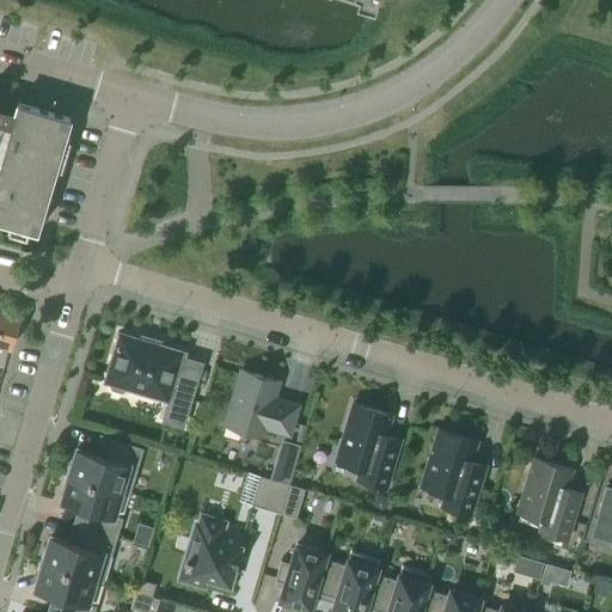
[(0,219),(36,230),(63,138),(69,116),(16,101),(16,103),(0,98),(0,219)]
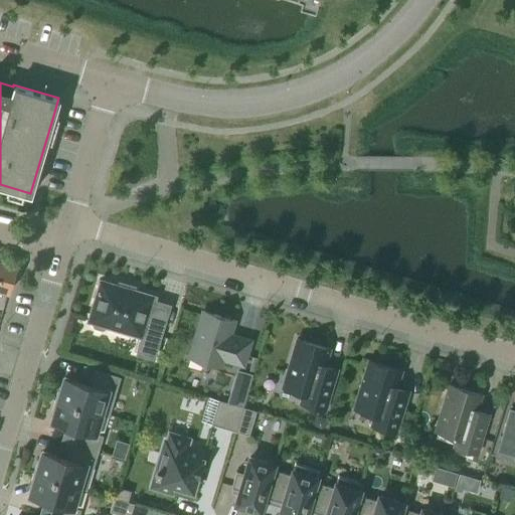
[(0,291),(8,293),(16,266),(0,261),(0,291)]
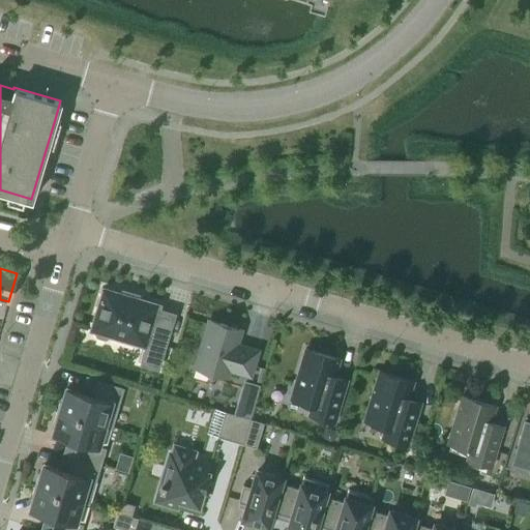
[(155,305),(156,303),(135,297),(136,295),(134,294),(133,297),(125,295),(126,292),(124,292),(123,294),(104,288),(91,328),(95,329),(94,331),(97,335),(105,337),(109,335),(109,333),(146,345),(141,362),(143,362),(156,366),(157,367),(174,313),(172,313),(172,314),(158,310),(159,306),(158,305),(158,306),(155,305)]
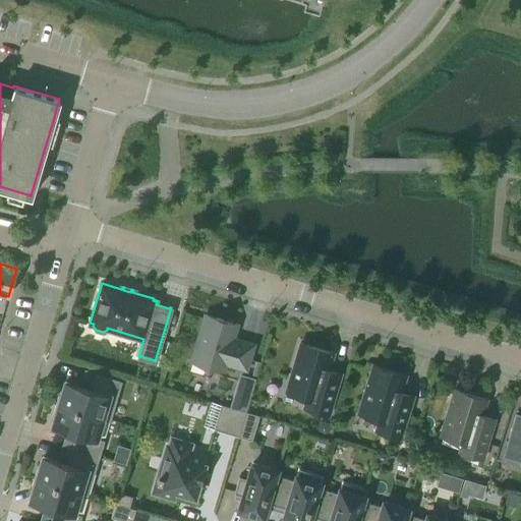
[(232,339),(237,324),(205,313),(191,360),(223,369),(225,362),(246,369),(253,344),(240,340),(240,341),(232,339)]
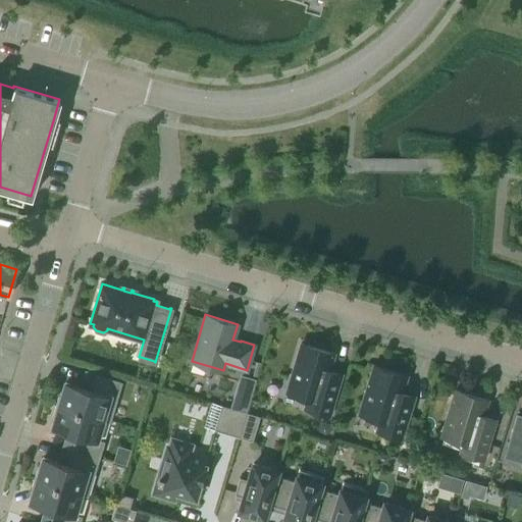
[(301,343),(286,390),(306,397),(303,407),(329,415),(342,373),(341,372),(328,369),(333,352),(301,343)]
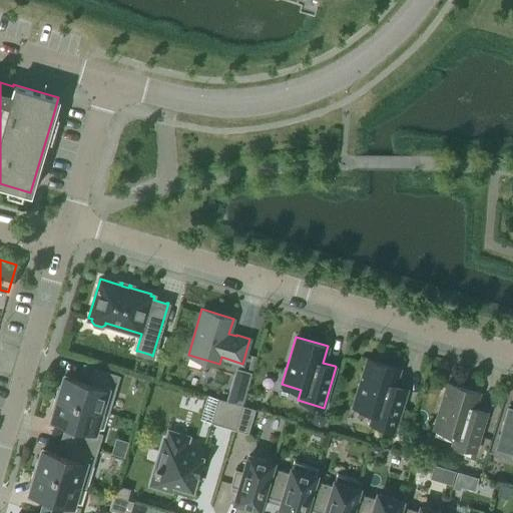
[(367,358),(353,406),(372,412),(369,422),(395,431),(408,389),(406,388),(395,385),(400,368),(367,358)]
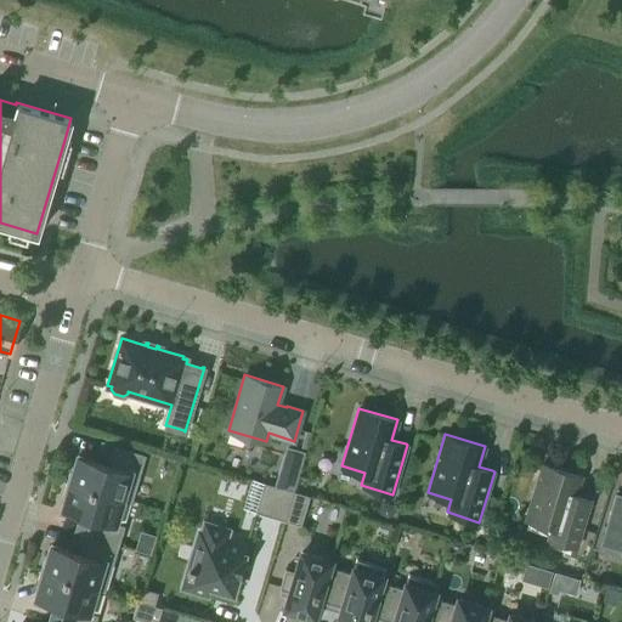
[(67,480),(131,499),(145,454),(109,444),(108,446),(112,446),(108,457),(100,454),(97,461),(78,454),(74,468),(72,467),(67,480)]
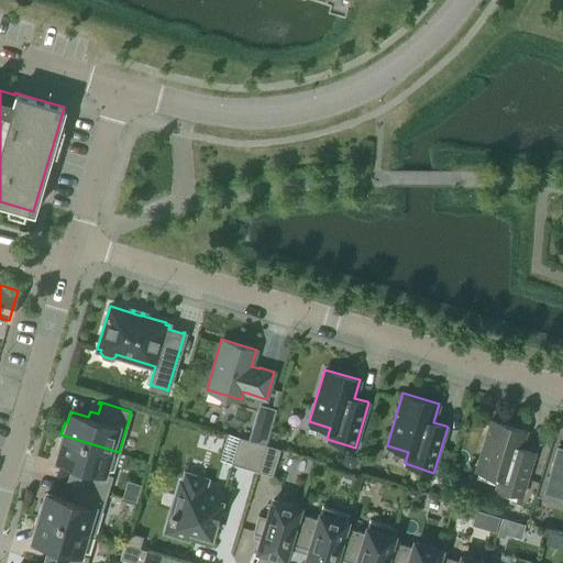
[(490,419),(476,470),(498,476),(495,486),(522,495),(536,452),(533,452),(520,448),(526,430),(490,419)]
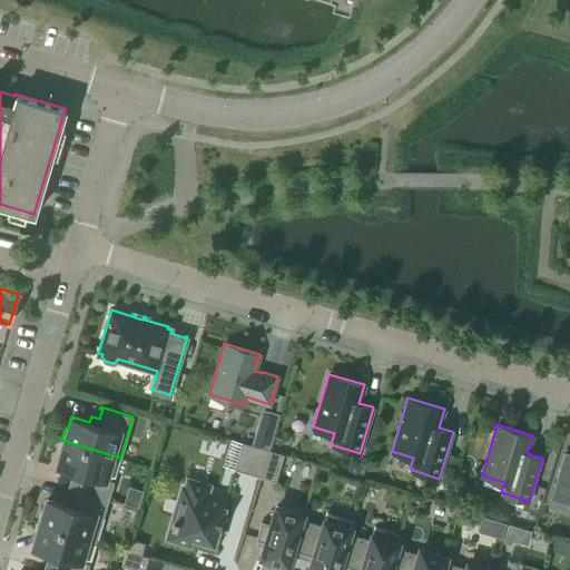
[(120,458),(61,440),(58,453),(60,454),(57,465),(76,471),(74,477),(81,479),(78,490),(108,499),(114,481),(105,478),(111,457),(120,459),(120,458)]
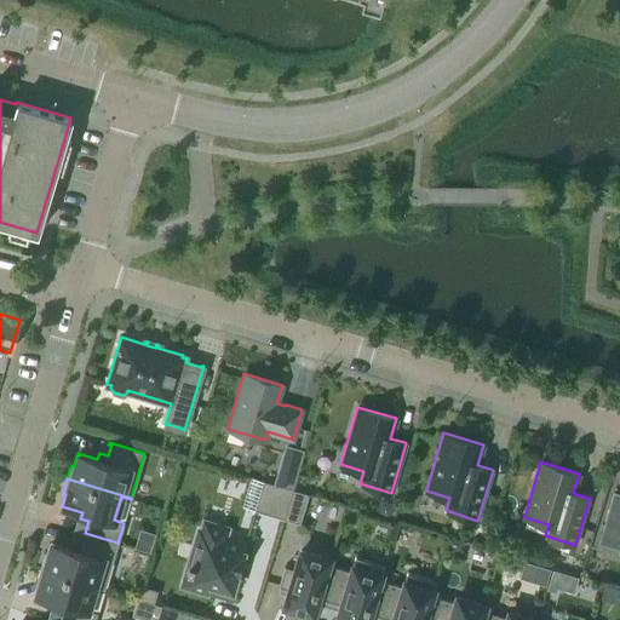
[(283,518),(292,489),(263,481),(254,510),(283,518)]
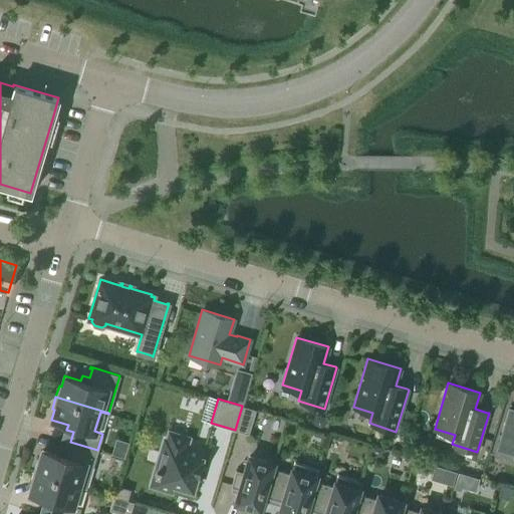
[(242,406),(235,430),(248,434),(255,410),(242,406)]
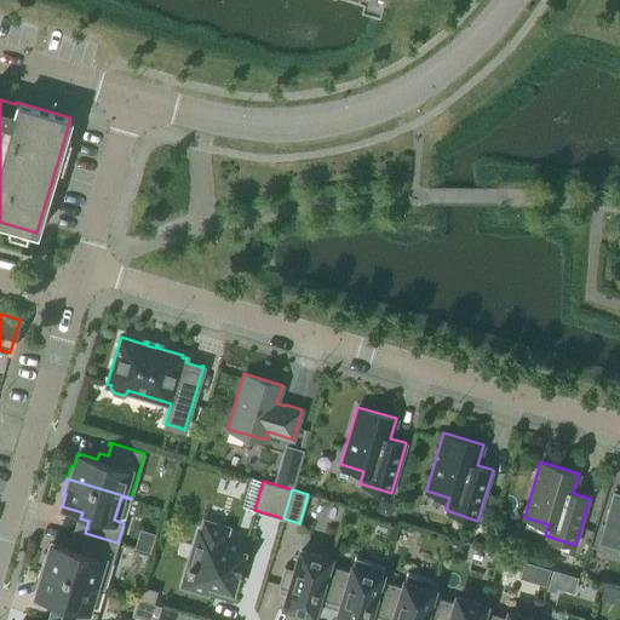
[(619,546),(619,493),(614,492),(600,541),(619,546)]
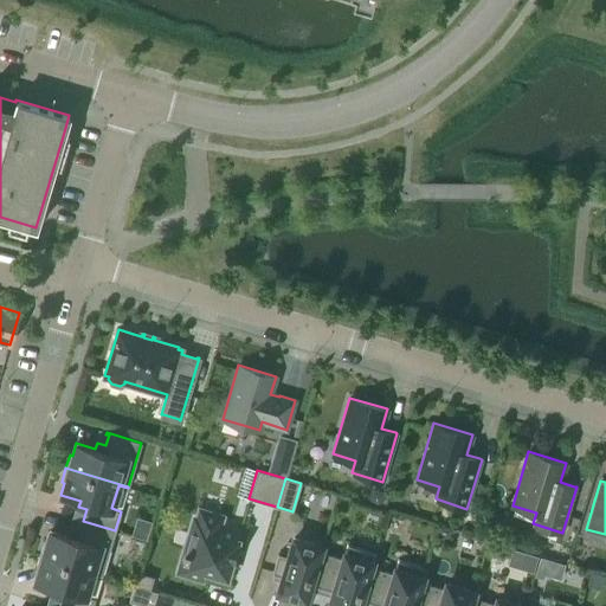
[(372,487),(367,500),(381,503),(386,491),(372,487)]
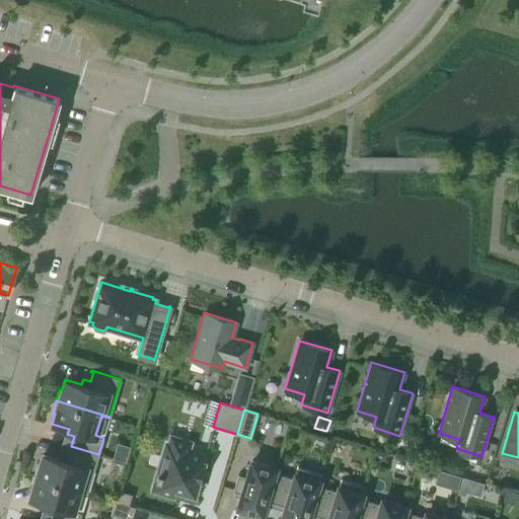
[(165,443),(152,490),(174,496),(176,489),(194,494),(198,479),(200,479),(204,465),(202,465),(205,454),(188,449),(190,442),(170,436),(168,444),(165,443)]
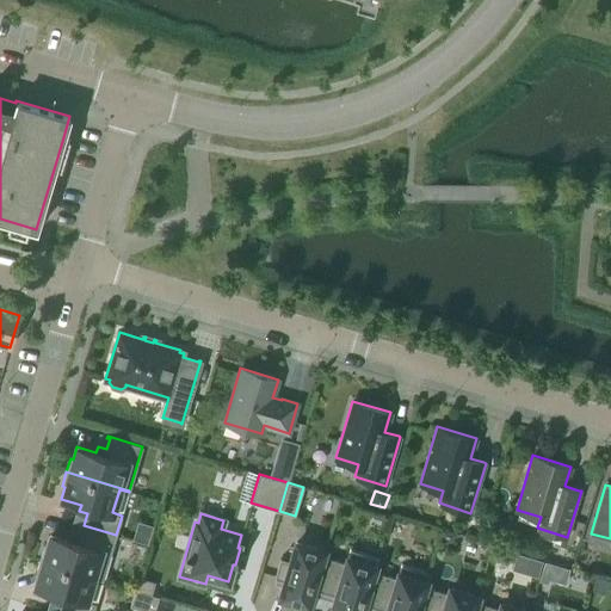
[(116,535),(84,525),(80,537),(72,535),(71,541),(50,535),(47,547),(44,547),(39,560),(103,579),(116,535)]
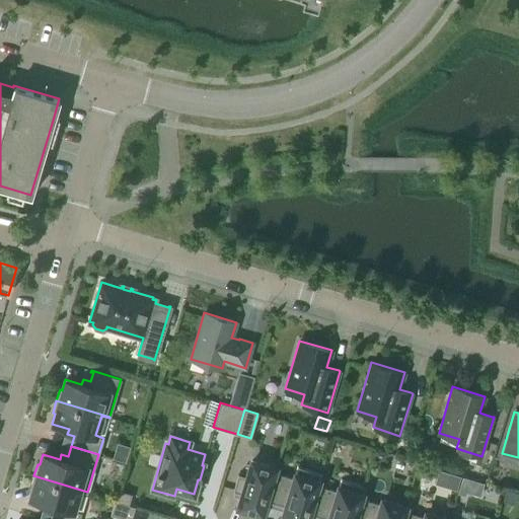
[(376,449),(373,457),(382,460),(385,452),(376,449)]
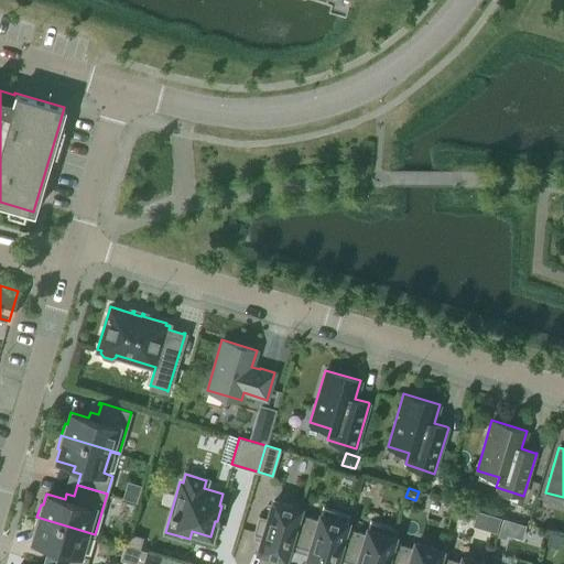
[(284,559),(289,543),(297,513),(299,508),(273,500),(268,518),(258,514),(252,533),(262,535),(258,551),(267,553),(266,555),(279,560),(279,557),(284,559)]
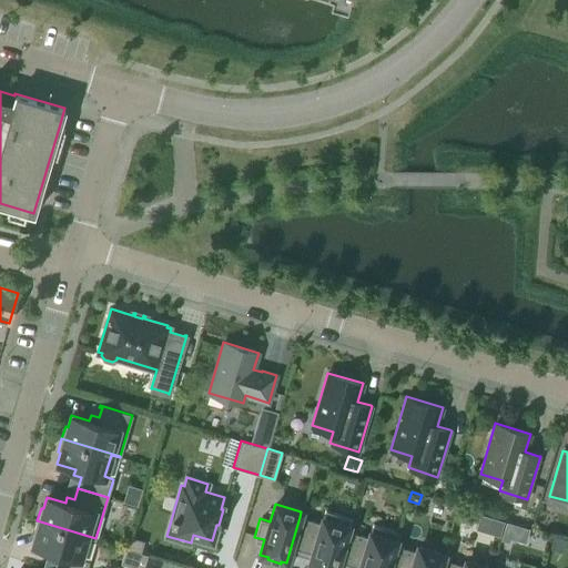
[(347,530),(352,517),(325,509),(321,523),(300,517),(291,547),(312,554),(307,567),(335,567),(338,561),(347,530)]
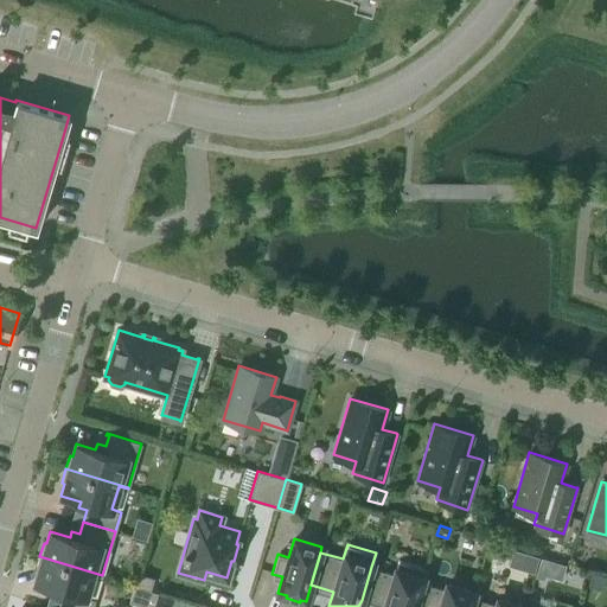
[(510,562),(509,563),(509,564),(510,564),(513,566),(519,567),(522,568),(525,569),(526,569),(526,570),(528,570),(529,570),(530,572),(532,572),(534,572),(535,570),(536,570),(536,572),(536,573),(536,574),(536,575),(536,576),(538,576),(540,577),(544,577),(548,577),(549,577),(554,577),(558,579),(560,579),(561,577),(562,575),(563,573),(564,568),(564,567),(566,564),(564,563),(563,563),(563,562),(561,563),(558,562),(551,560),(548,558),(542,557),(540,556),(531,554),(530,554),(529,553),(528,553),(526,553),(526,551),(519,550),(516,549),(513,549),(513,550),(512,555),(511,556),(511,558),(510,561),(510,562)]
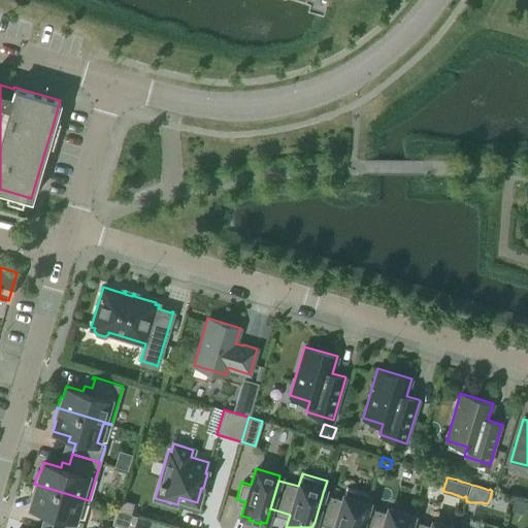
[(50,527),(79,527),(83,521),(74,519),(80,498),(89,501),(89,500),(34,484),(31,496),(33,496),(30,507),(47,513),(45,518),(53,520),(50,527)]
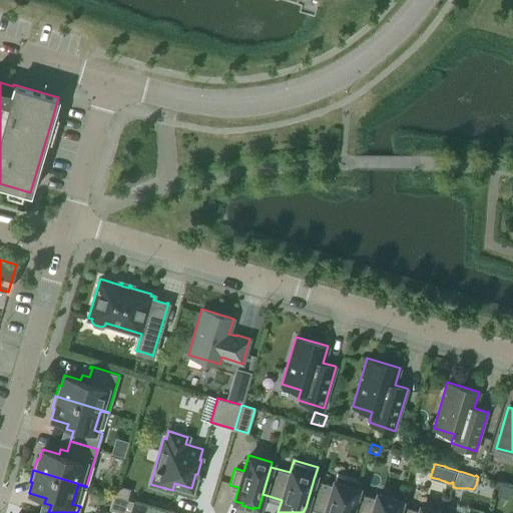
[(314,479),(306,507),(324,512),(350,512),(357,492),(361,480),(337,473),(333,485),(314,479)]
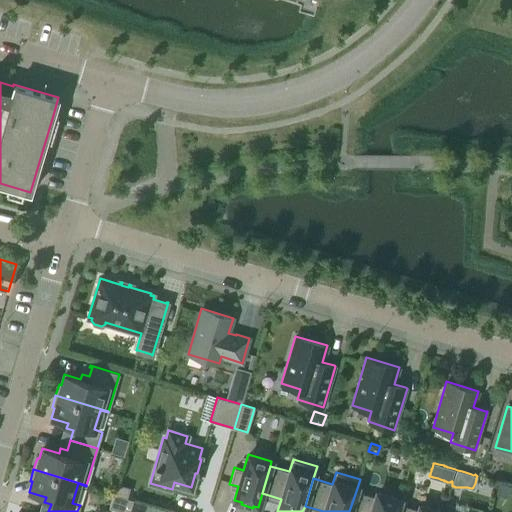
[(498,481),(495,493),(507,496),(511,484),(498,481)]
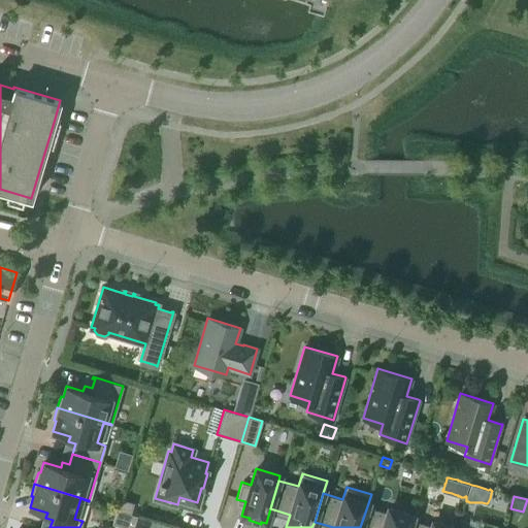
[(117,509),(130,514),(133,502),(120,498),(117,509)]
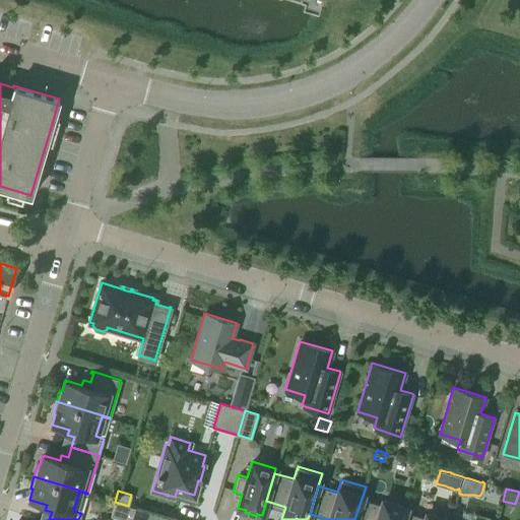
[(362,499),(354,519),(402,519),(405,512),(406,507),(383,500),(381,505),(362,499)]
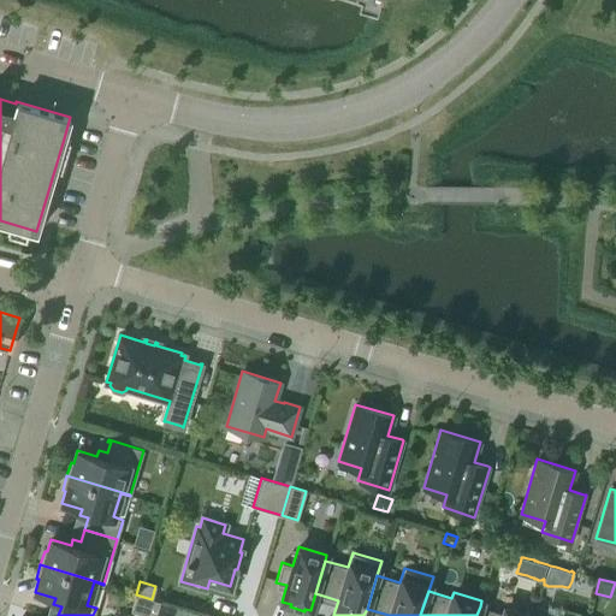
[(152,599),(136,594),(131,610),(149,615),(160,615),(165,603),(152,599)]
